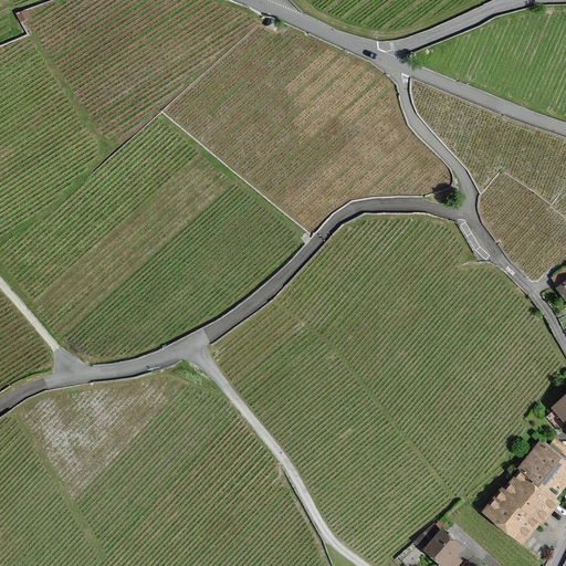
[(565,396),(554,408),(565,420),(565,396)]
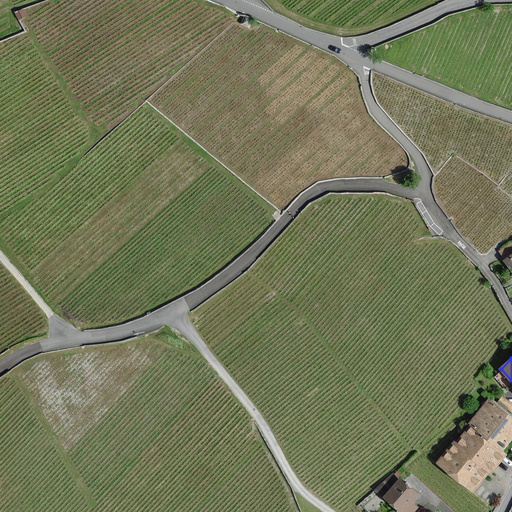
[(511,403),(502,397),(499,402),(511,411),(511,403)]
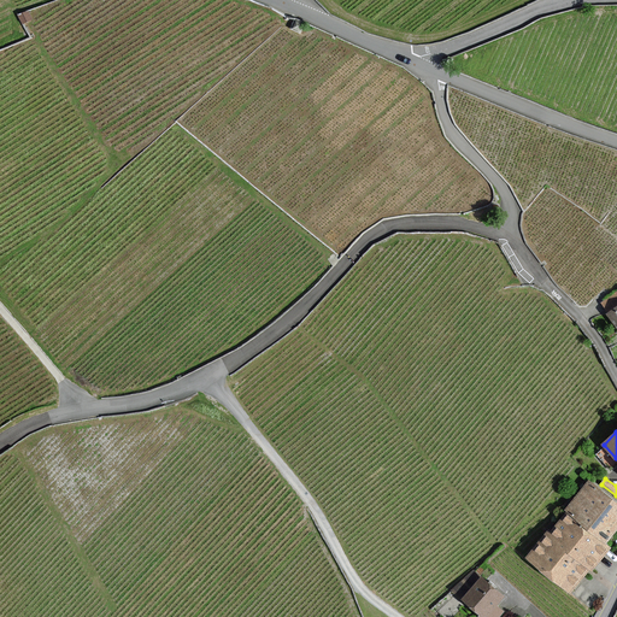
[(527,558),(570,593),(591,568),(592,569),(597,563),(610,547),(604,542),(616,527),(616,524),(616,503),(589,482),(565,511),(568,513),(551,536),(547,534),(527,558)]
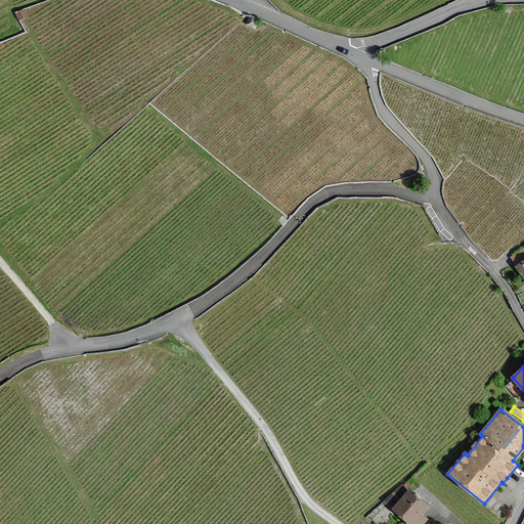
[(403,480),(386,498),(392,505),(409,485),(403,480)]
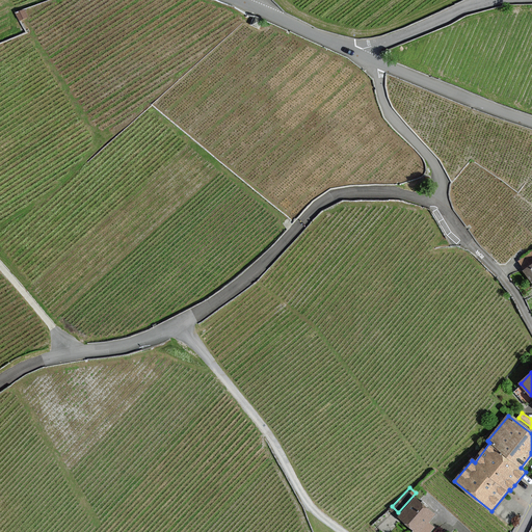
[(433,514),(415,500),(400,517),(417,531),(429,531),(433,527),(428,522),(433,514)]
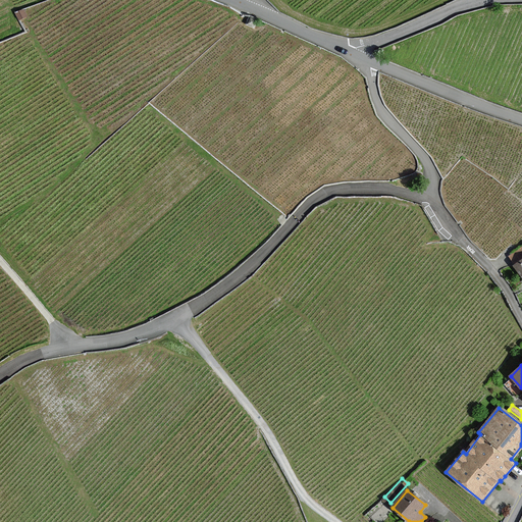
All buildings are outlined.
